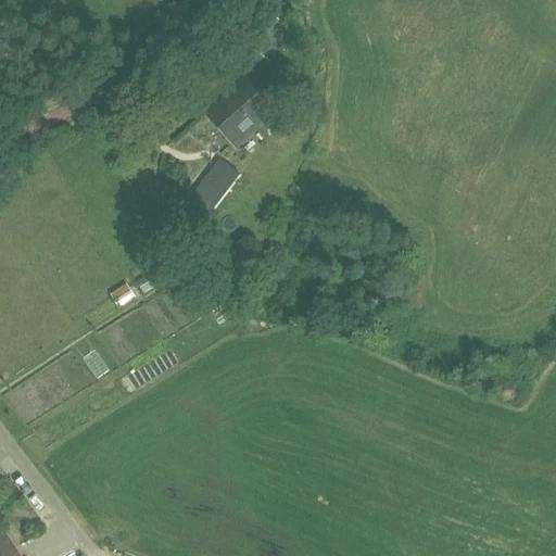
[(258,11),(240,45),(270,63),(289,27),(258,11)]
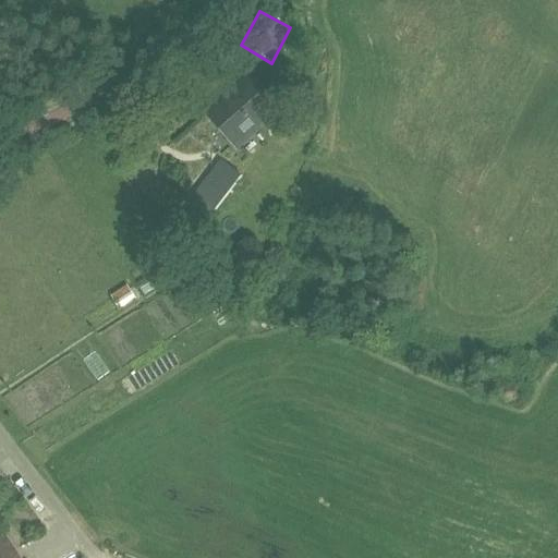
[(280,108),(249,73),(205,113),(235,147),(280,108)]
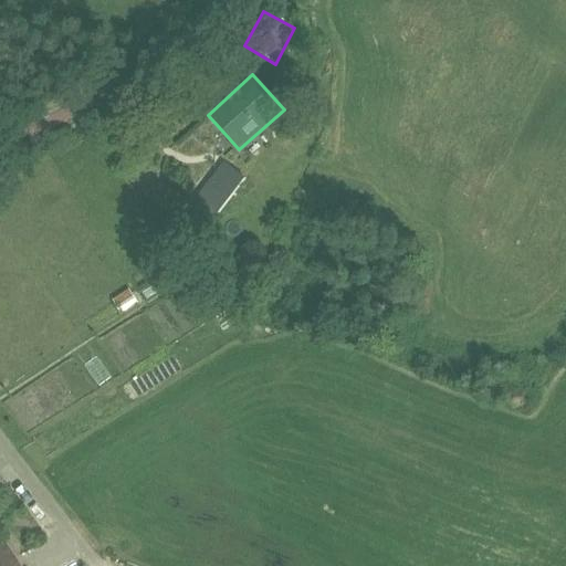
[(223,161),(194,201),(215,217),(237,188),(224,179),(233,168),(223,161)]
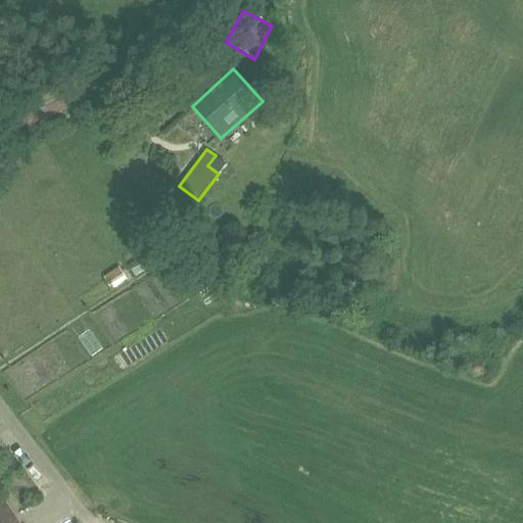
[(119,286),(134,277),(127,266),(111,275),(119,286)]
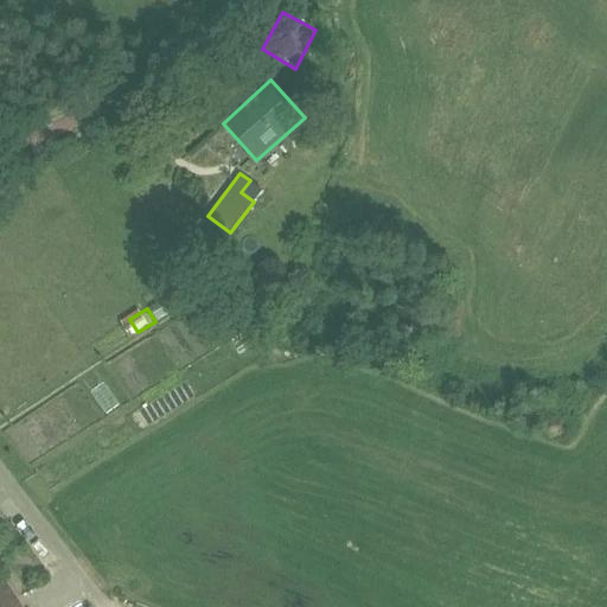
[(0,606),(23,606),(6,581),(0,583),(0,606)]
